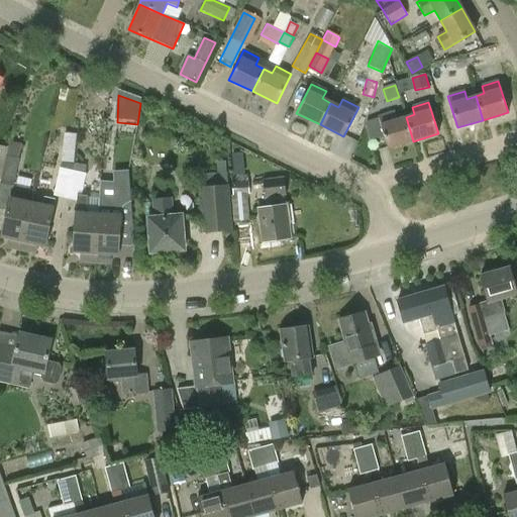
[(388,148),(413,141),(406,117),(397,120),(395,112),(378,117),(388,148)]
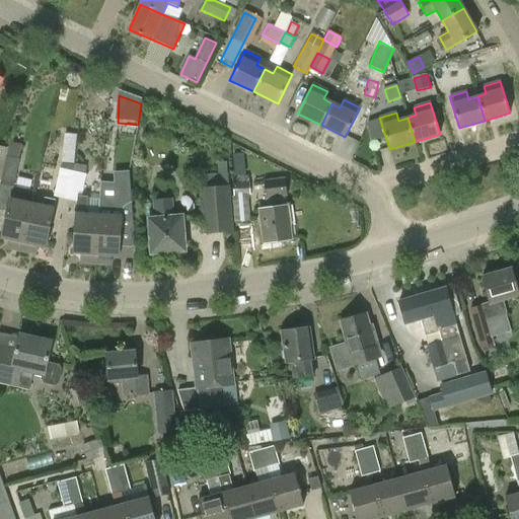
[(61,152),(61,163),(73,165),(74,153),(61,152)]
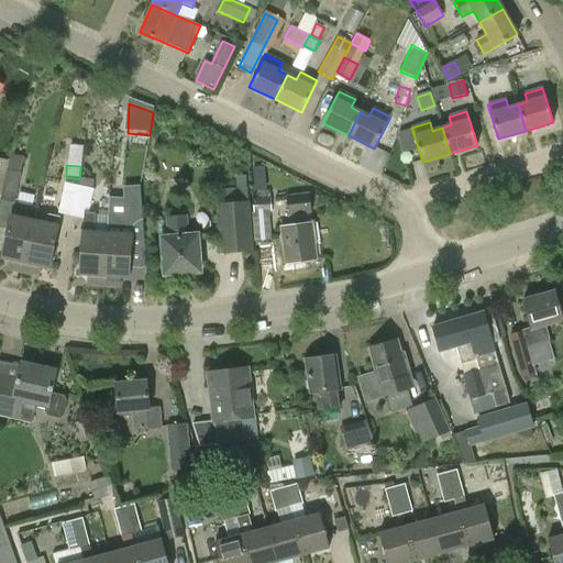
[(6,174),(0,196),(0,197),(0,200),(14,205),(21,174),(6,170),(6,174)]
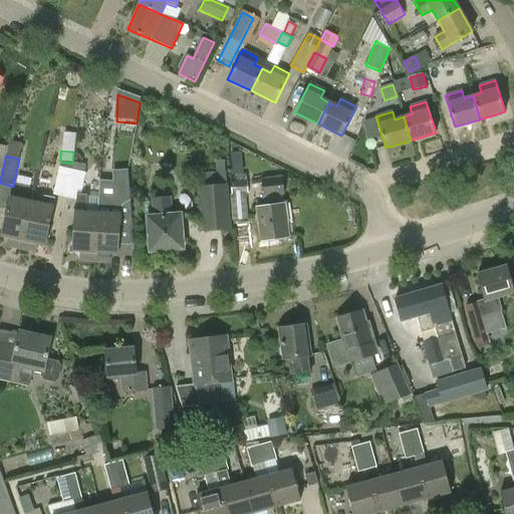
[(54,195),(67,198),(73,171),(60,168),(54,195)]
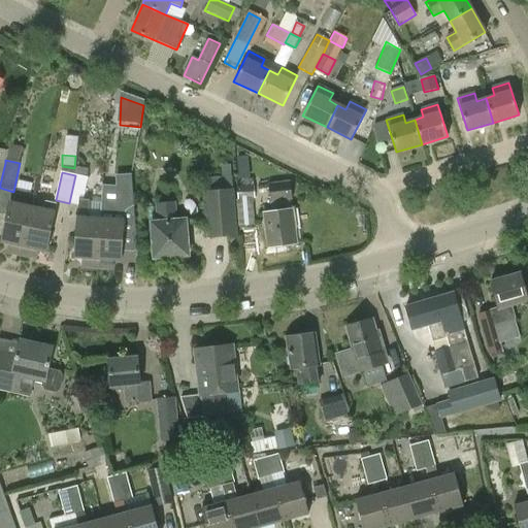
[(89,178),(75,175),(69,203),(83,206),(89,178)]
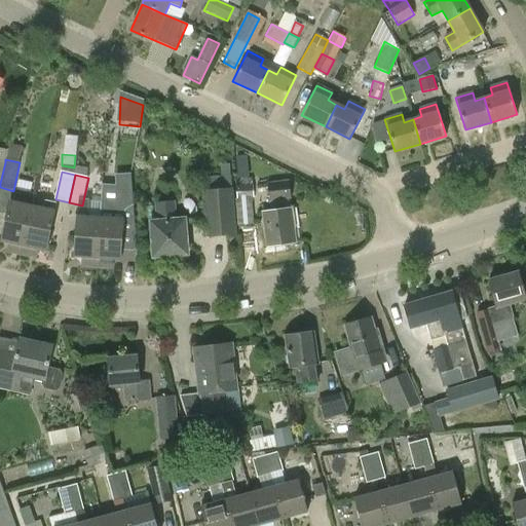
[(134,204),(132,176),(117,177),(119,200),(119,205),(134,204)]
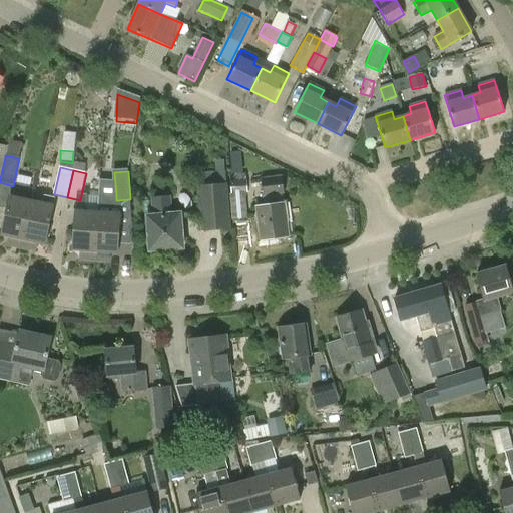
[(255,207),(261,240),(288,236),(286,222),(288,222),(285,203),(281,204),(280,193),(284,193),(282,176),(260,179),(263,206),(255,207)]
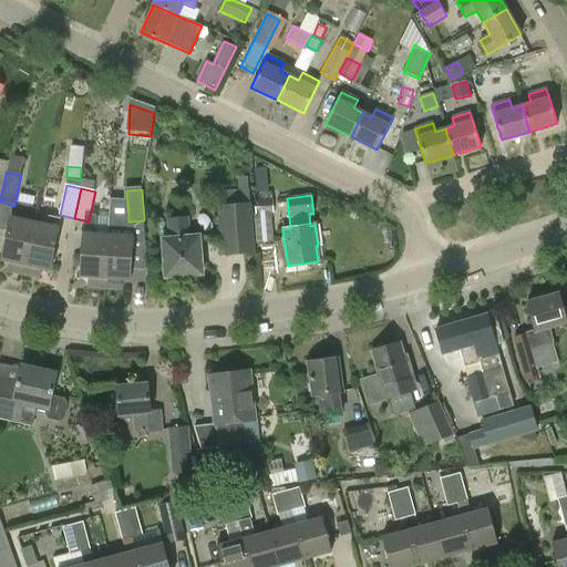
[(272,199),(254,200),(257,245),(274,244),(271,215),(274,215),(272,199)]
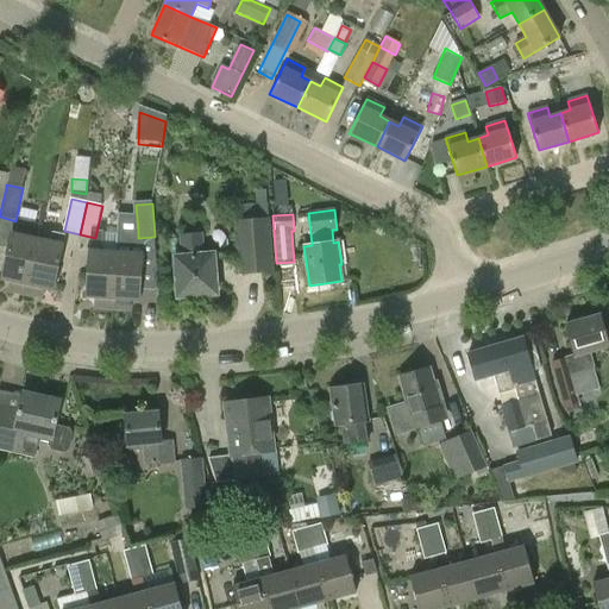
[(238,275),(274,272),(269,217),(233,220),(238,275)]
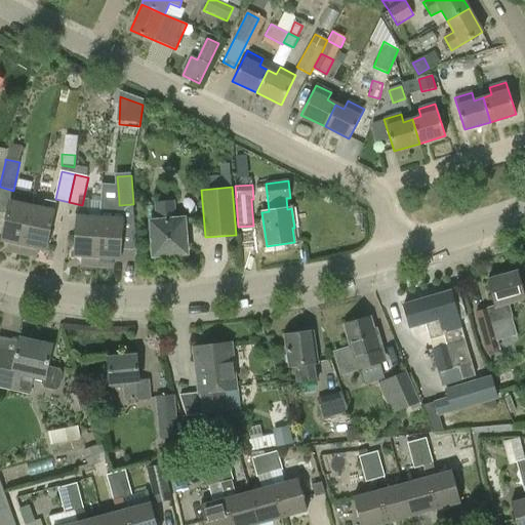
[(23,198),(10,195),(1,240),(9,242),(7,251),(21,254),(31,206),(21,204),(23,198)]
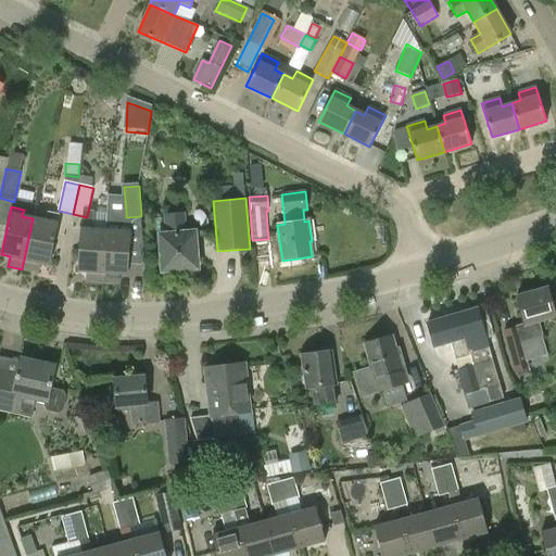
[(163,272),(198,269),(194,231),(186,232),(184,211),(163,213),(165,234),(160,235),(163,272)]
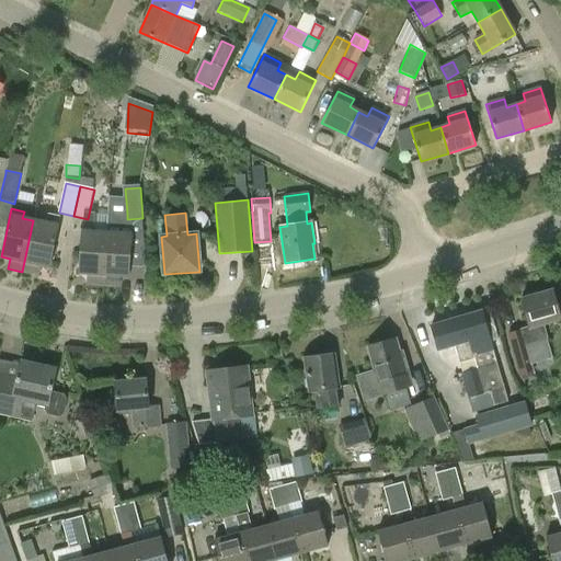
[(46,224),(33,220),(22,272),(38,275),(41,265),(49,266),(59,216),(48,214),(46,224)]
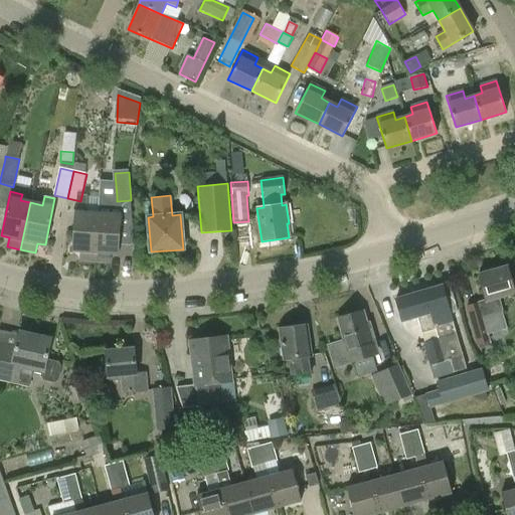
[(98,213),(95,262),(109,263),(110,252),(118,253),(119,244),(132,245),(131,208),(131,200),(117,201),(117,196),(99,196),(99,206),(98,213)]
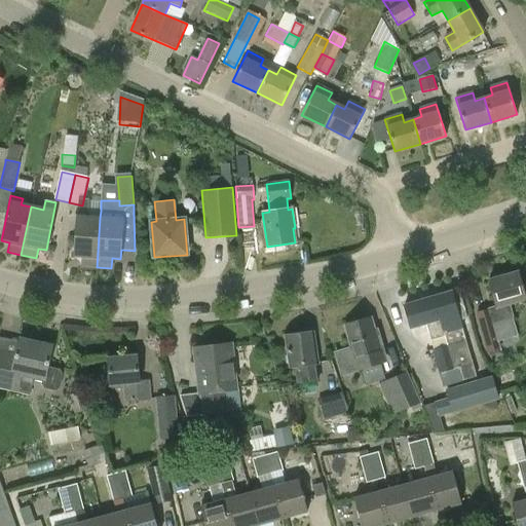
[(81,266),(97,267),(100,218),(77,217),(74,256),(82,257),(81,266)]
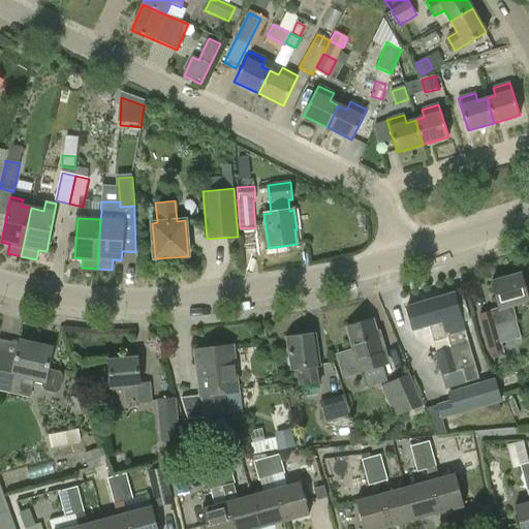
[(490,310),(491,311),(480,314),(492,355),(506,351),(503,342),(523,336),(518,319),(519,319),(515,305),(528,301),(528,299),(528,298),(528,283),(524,285),(521,275),(492,283),(498,308),(490,310)]
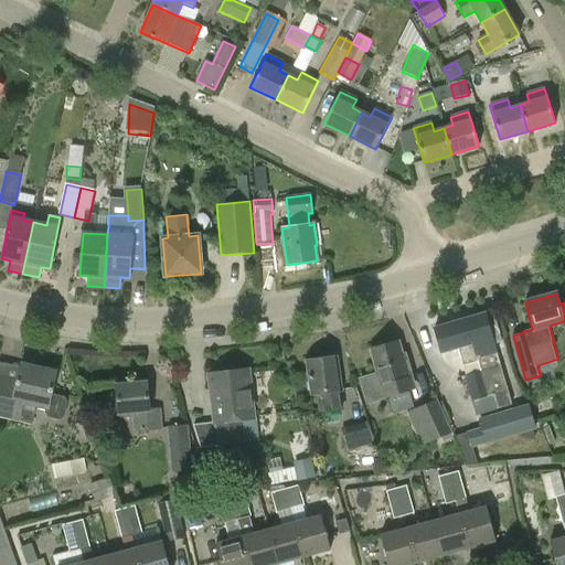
[(461,366),(496,356),(492,345),(502,343),(492,309),(471,315),(471,317),(466,318),(466,319),(433,329),(439,353),(440,353),(445,366),(460,361),(461,366)]
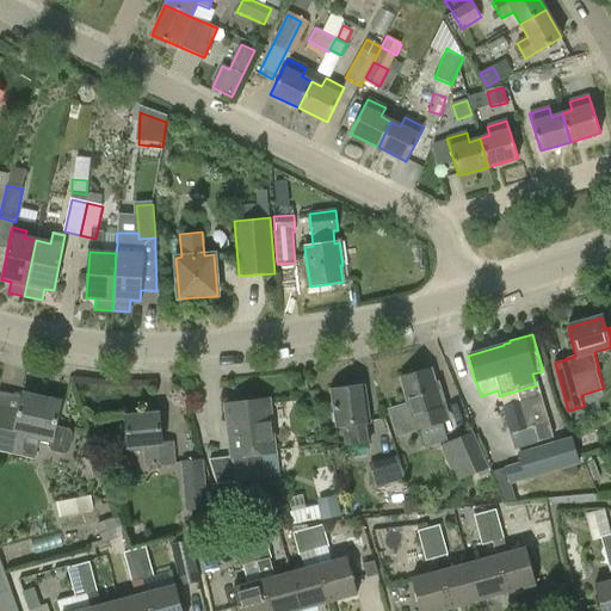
[(400,378),(408,405),(389,411),(396,436),(445,421),(440,408),(445,407),(438,383),(434,384),(431,370),(400,378)]
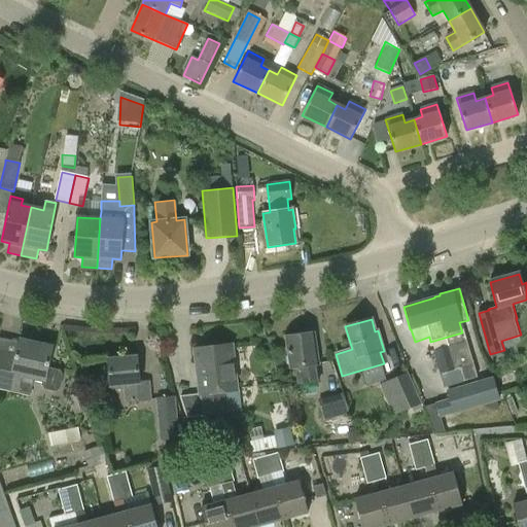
[(317,382),(315,364),(317,364),(313,334),(285,337),(289,366),(295,366),(297,385),(317,382)]
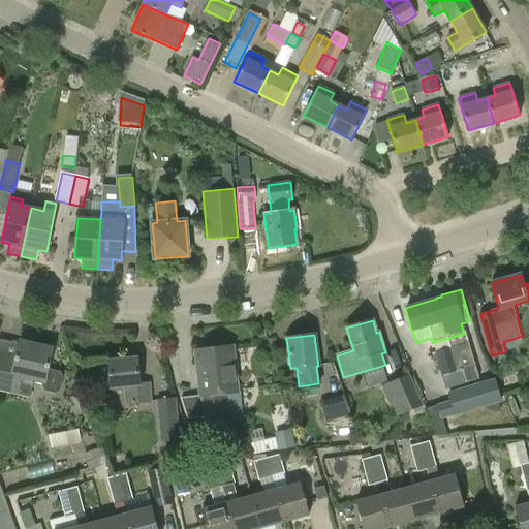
[(0,387),(30,395),(34,379),(43,381),(43,385),(45,390),(55,392),(59,390),(62,375),(60,372),(48,369),(53,349),(20,342),(13,367),(0,363),(0,387)]
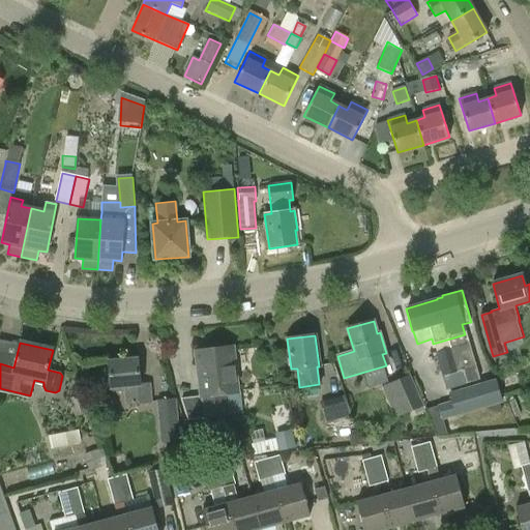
[(467,384),(478,381),(468,344),(436,353),(442,377),(463,371),(467,384)]
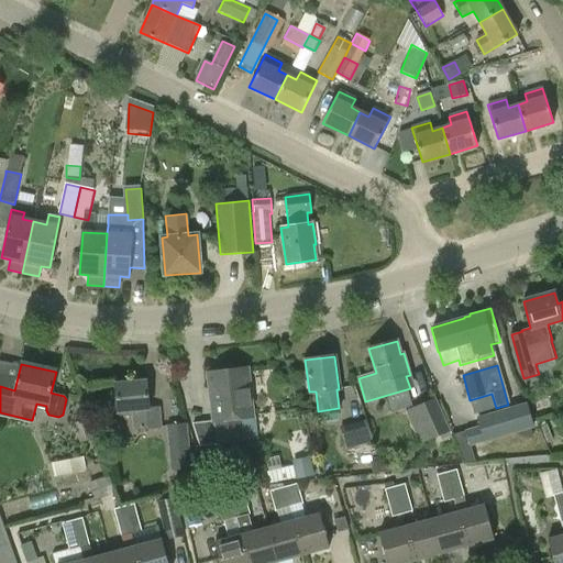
[(247,367),(207,373),(212,422),(192,424),(199,445),(223,442),(239,440),(236,419),(254,417),(250,387),(247,367)]
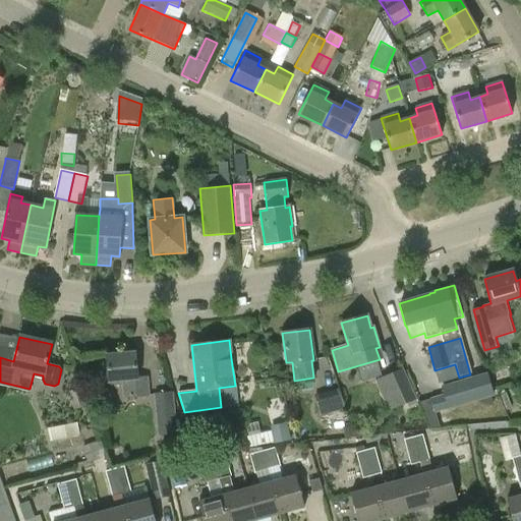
[(124,381),(125,397),(149,395),(148,379),(137,380),(135,353),(107,355),(109,383),(124,381)]
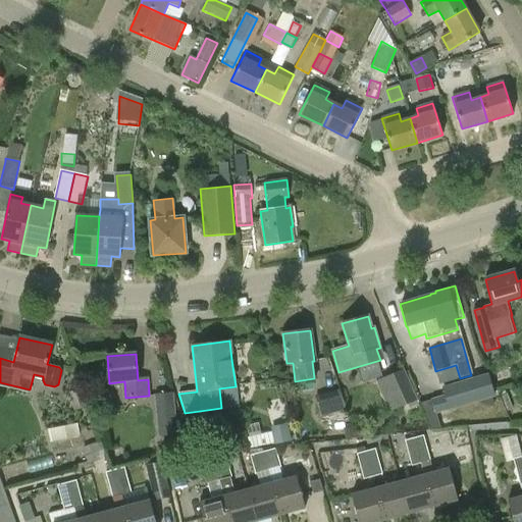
[(396,411),(417,402),(404,369),(382,378),(392,402),(396,411)]
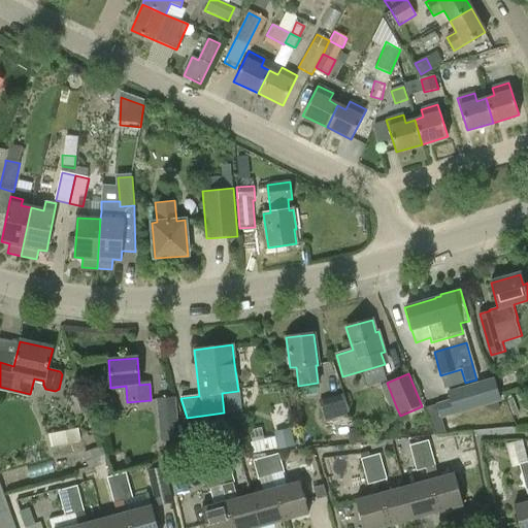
[(487,414),(500,410),(498,402),(501,401),(494,377),(447,391),(450,399),(436,403),(440,419),(485,406),(487,414)]
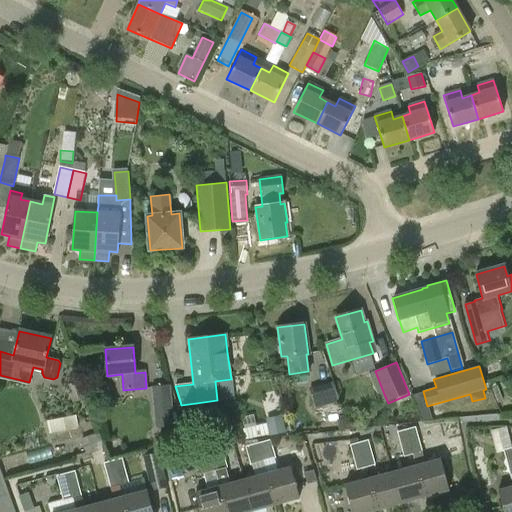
[(121,397),(120,376),(107,376),(108,397),(121,397)]
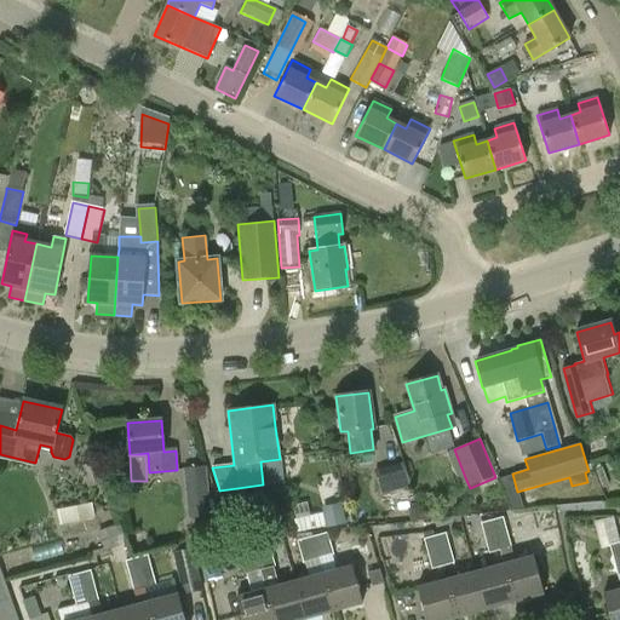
[(80,466),(87,489),(104,483),(97,461),(80,466)]
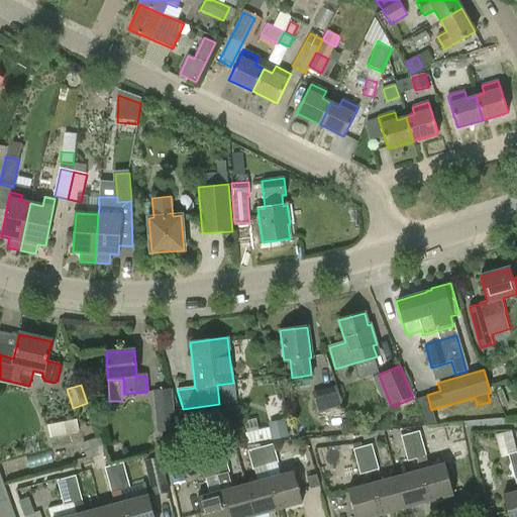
[(317,413),(342,406),(336,386),(312,392),(317,413)]
